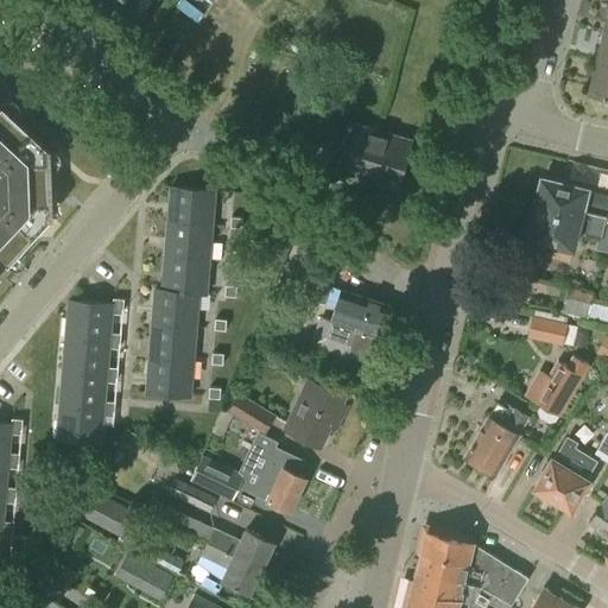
[(607,65),(607,35),(603,35),(596,64),(607,65)]
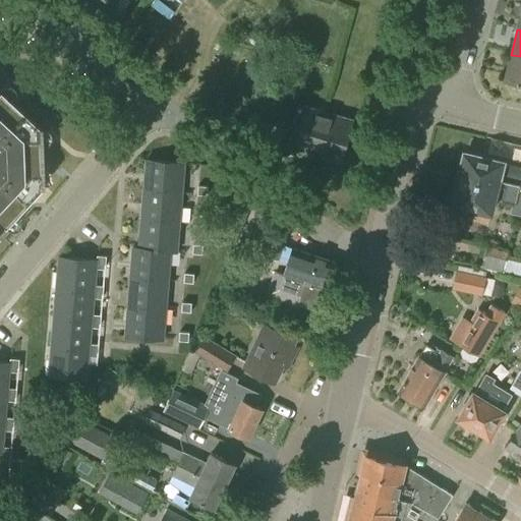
[(520,82),(520,56),(511,55),(505,78),(520,82)]
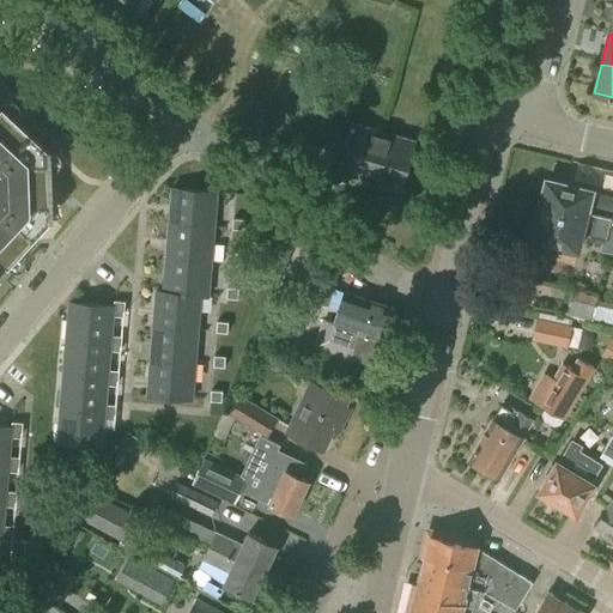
[(0,267),(49,216),(47,150),(0,105),(0,267)]
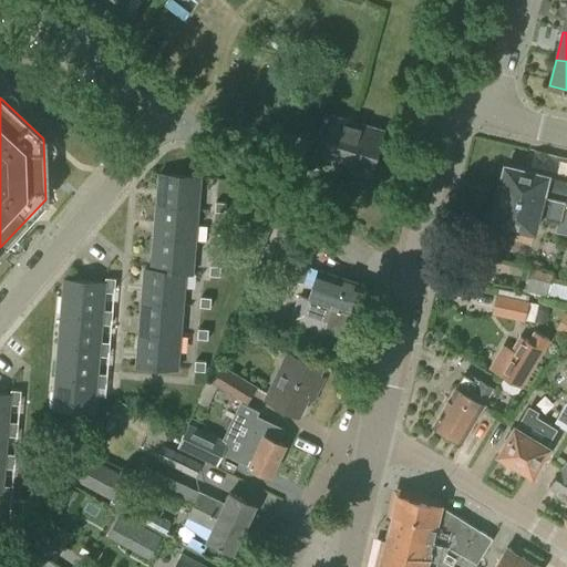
[(371,176),(384,130),(326,113),(312,160),(371,176)]
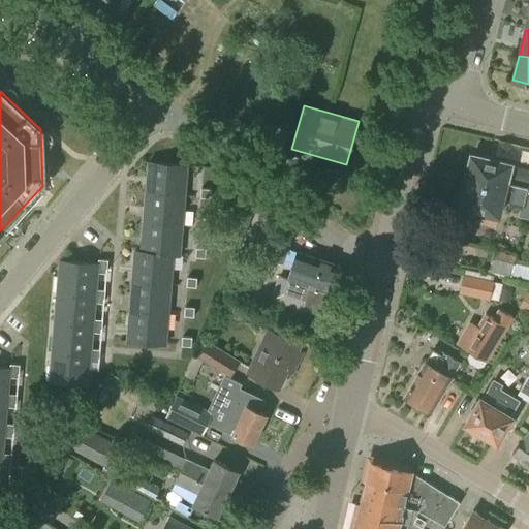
[(491,177),(528,186),(528,181),(528,168),(473,155),(468,173),(491,179),(491,177)]
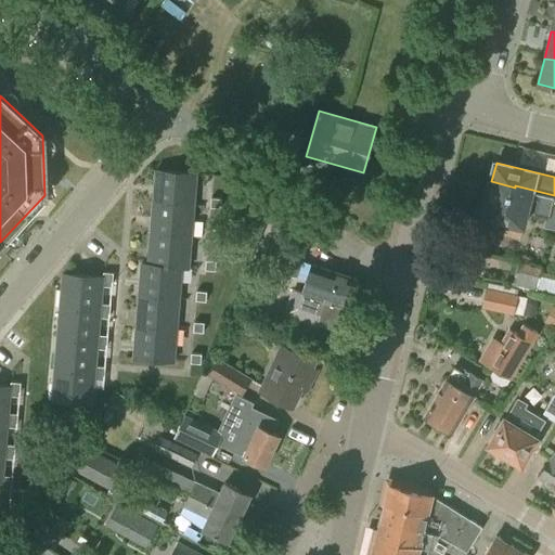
[(154,202),(190,205),(194,205),(195,189),(191,189),(192,173),(196,175),(196,172),(156,169),(154,202)]
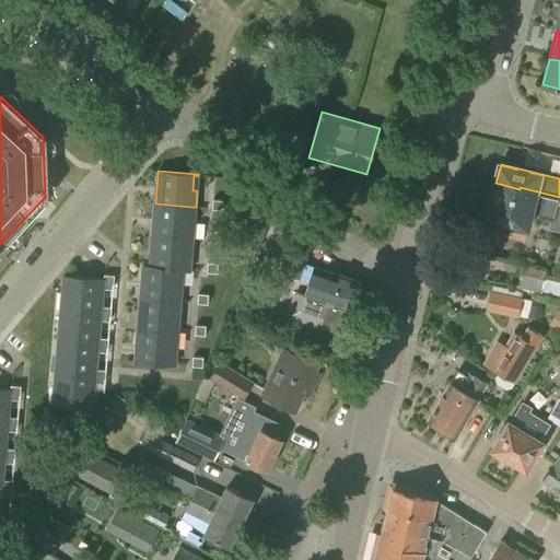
[(559,197),(520,187),(520,189),(496,183),(487,218),(528,228),(536,199),(544,201),(540,217),(553,220),(550,230),(559,231),(559,197)]
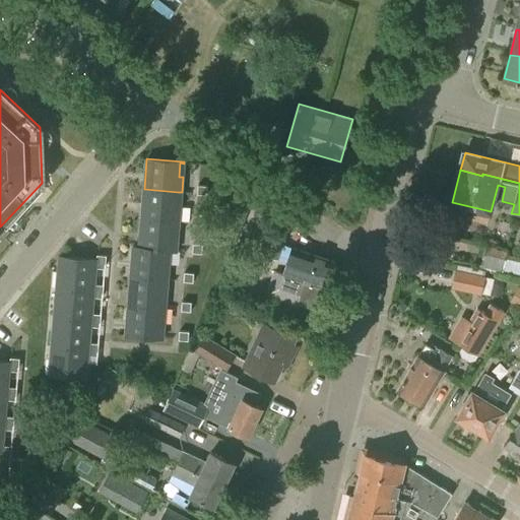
[(208,185),(198,184),(197,194),(207,194),(208,185)]
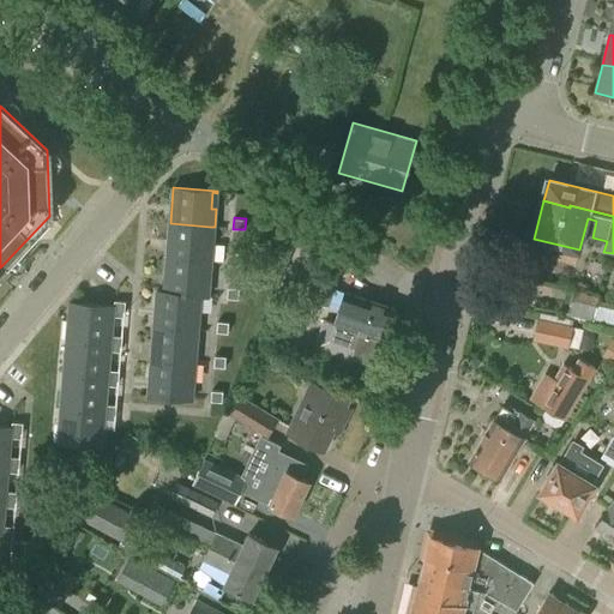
[(209,242),(210,227),(170,223),(167,258),(206,262),(211,262),(212,244),(209,242)]
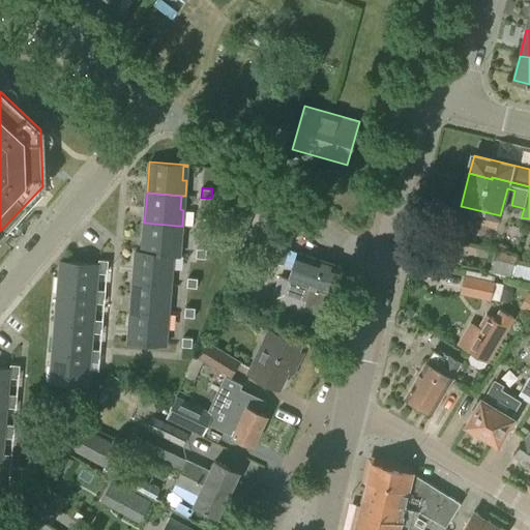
[(209,218),(200,217),(199,227),(208,228),(209,218)]
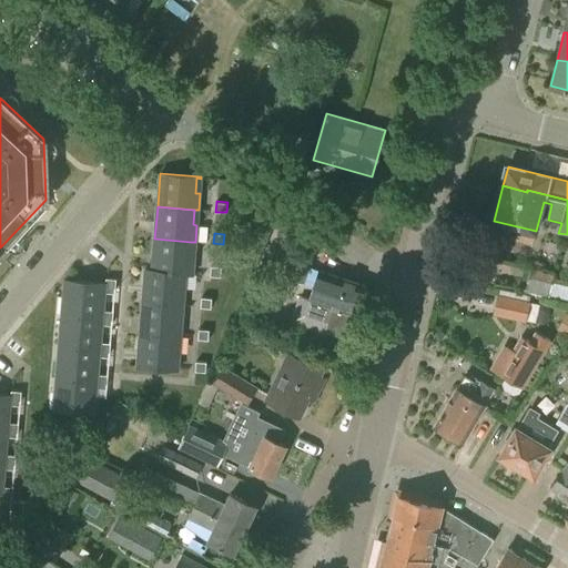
[(190,256),(191,242),(154,239),(152,270),(145,269),(145,270),(182,273),(193,274),(194,257),(190,256)]
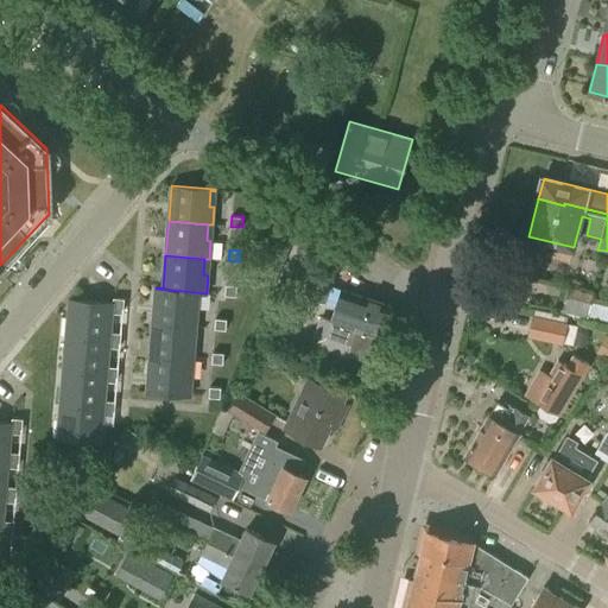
[(327,302),(339,265),(316,258),(304,295),(327,302)]
